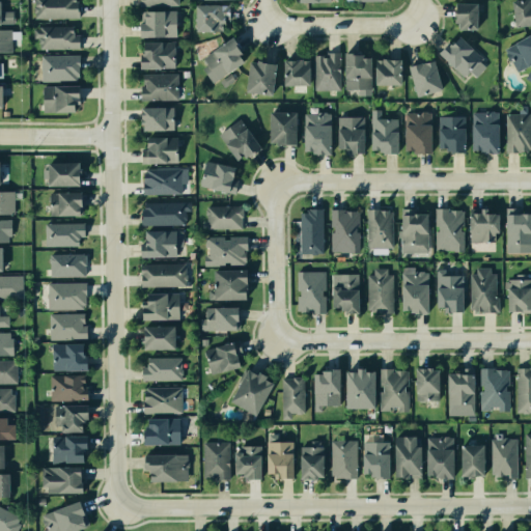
[(34,0),(76,0),(76,20),(34,20),(34,0)]
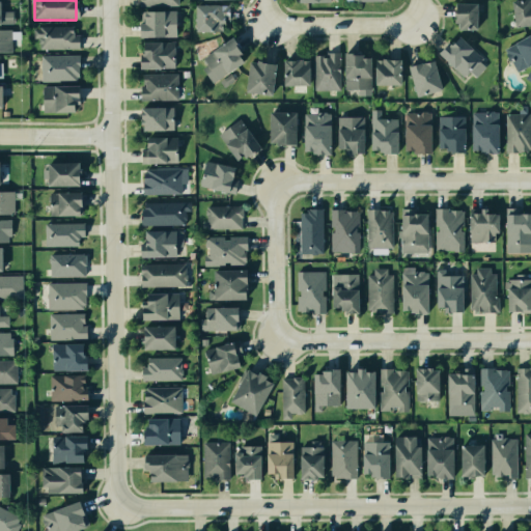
[(510,1),(527,1),(530,18),(530,22),(510,27),(510,1)]
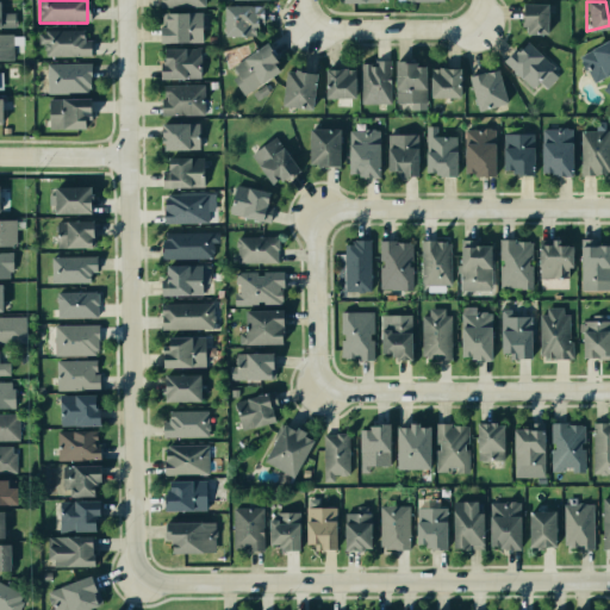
[(516,7),(547,7),(547,32),(516,32),(516,7)]
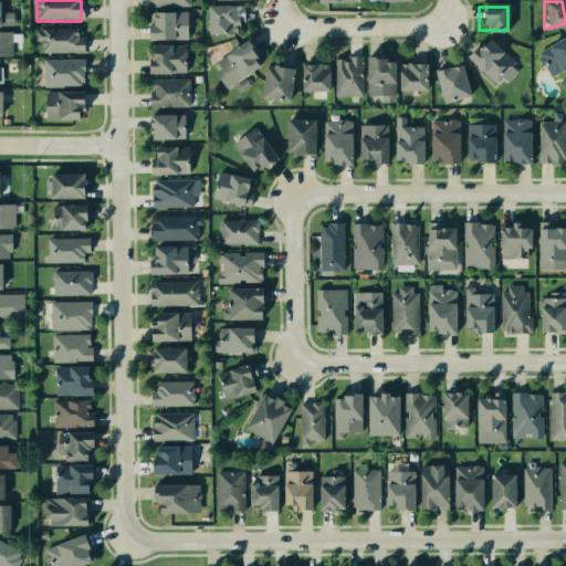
[(0,10),(14,10),(16,27),(0,27),(0,10)]
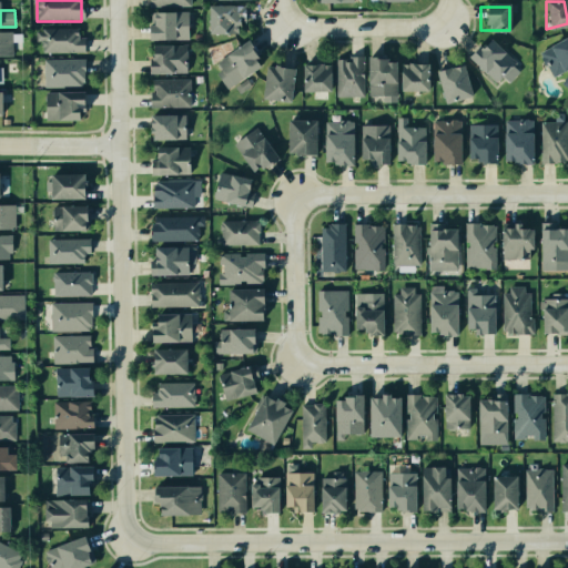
[(209,10),(242,11),(241,33),(208,31),(209,10)]
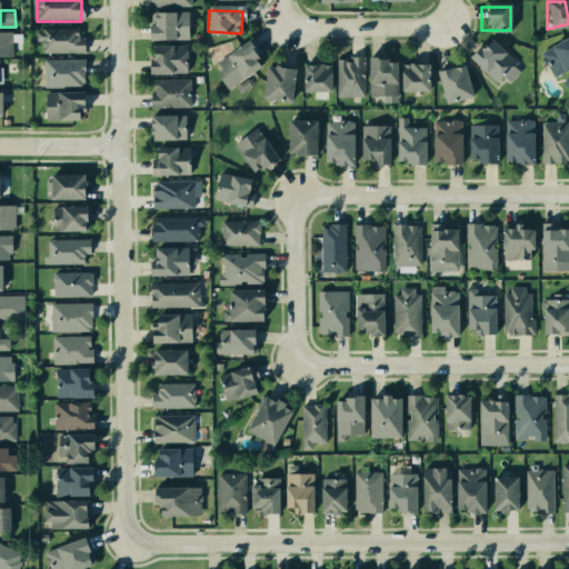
[(145,15),(186,15),(186,41),(145,40),(145,15)]
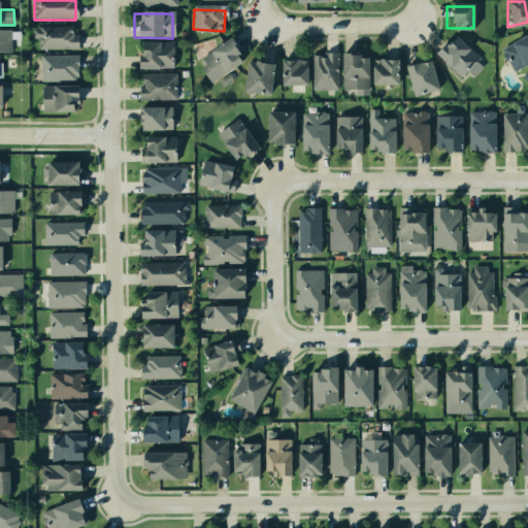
[(38,24),(76,26),(75,48),(37,47),(38,24)]
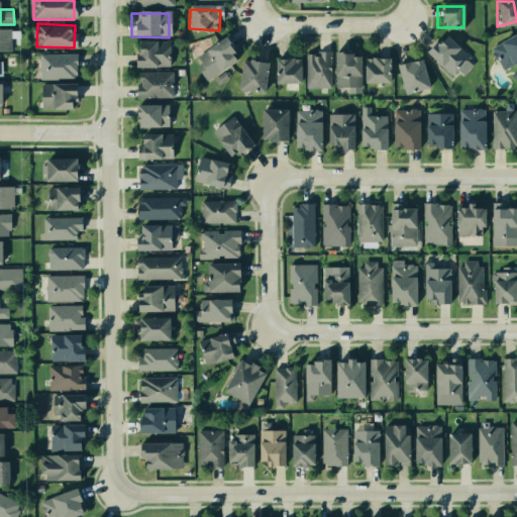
[(0,27),(10,27),(10,50),(0,50),(0,27)]
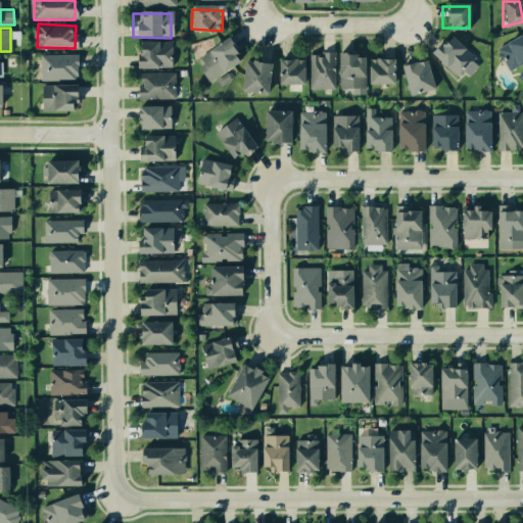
[(522,29),(522,60),(505,69),(492,46),(522,29)]
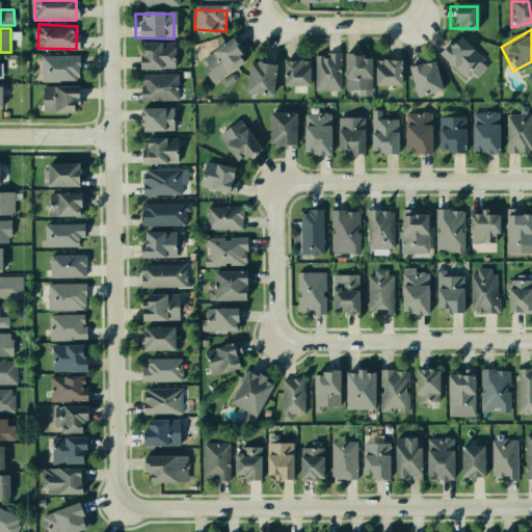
[(440,53),(450,43),(453,46),(461,37),(483,58),(480,61),(486,67),(476,78),(471,73),(466,78),(440,53)]
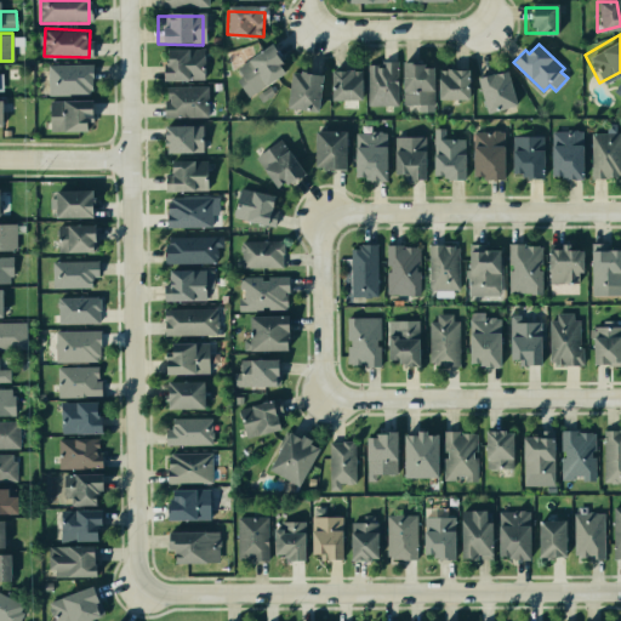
[(266,46),(284,73),(249,97),(231,70),(266,46)]
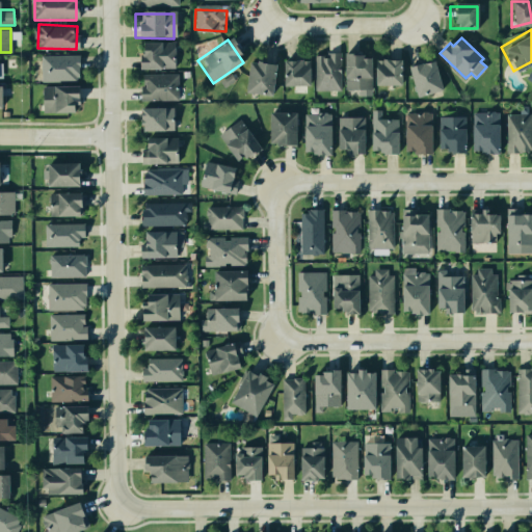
[(138,43),(173,44),(173,68),(137,67),(138,43)]
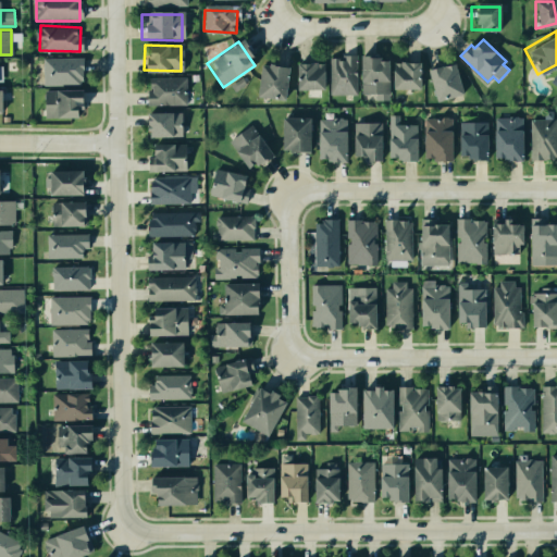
[(330,56),(353,54),(354,91),(331,93),(330,56)]
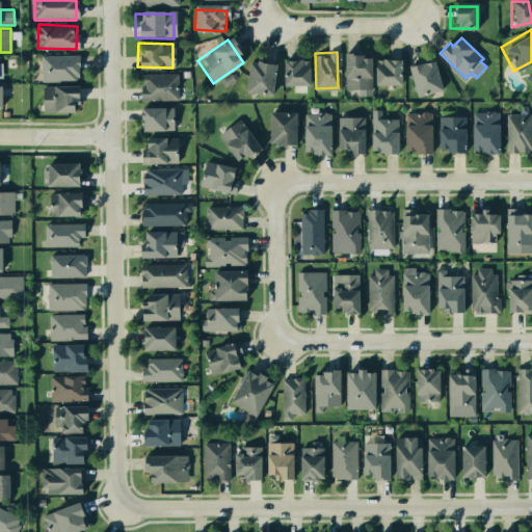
[(343,53),(368,59),(369,88),(344,89),(343,53)]
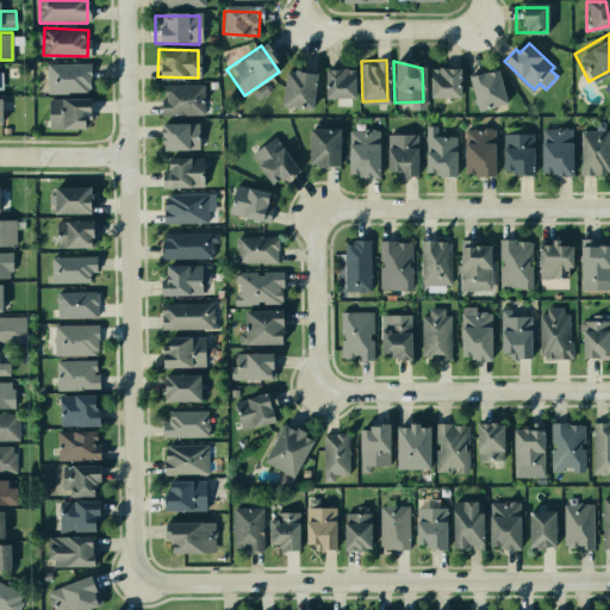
[(49,63),(91,63),(91,86),(49,86),(49,63)]
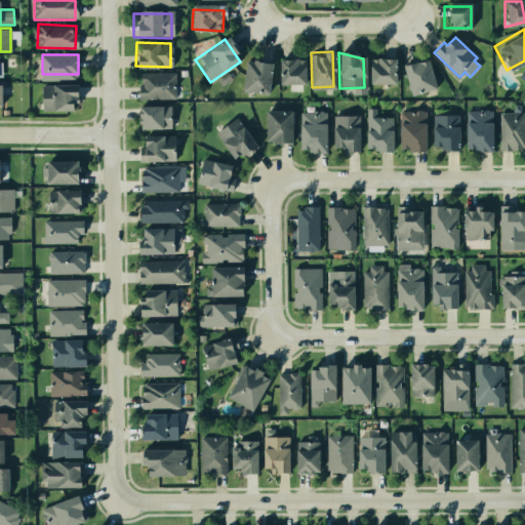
[(402,61),(426,55),(433,88),(410,93),(402,61)]
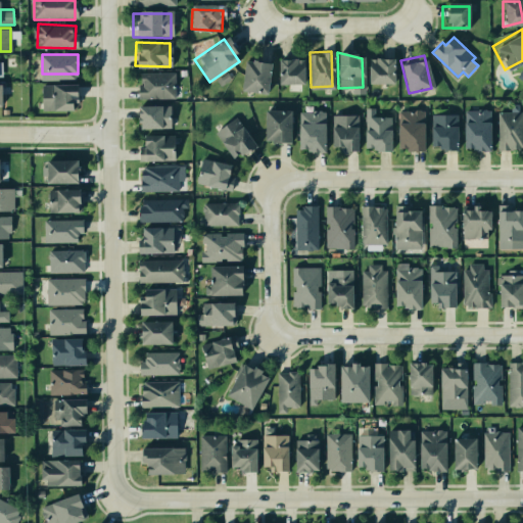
[(248,57),(267,61),(259,91),(241,87),(248,57)]
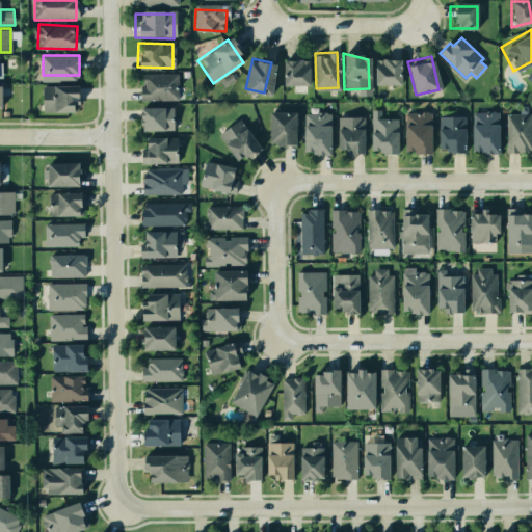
[(377,58),(399,59),(398,83),(376,82),(377,58)]
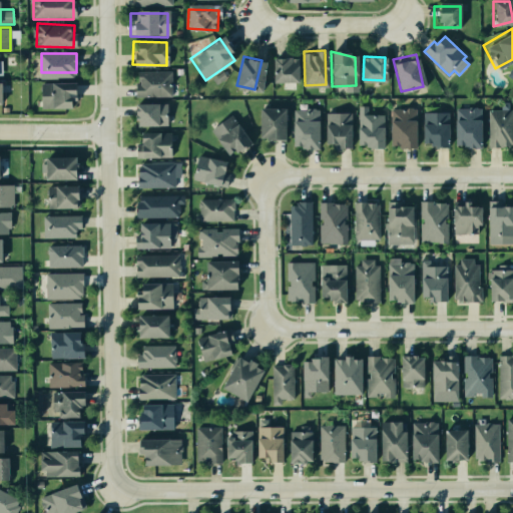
[(272,58),(297,58),(296,82),(272,81),(272,58)]
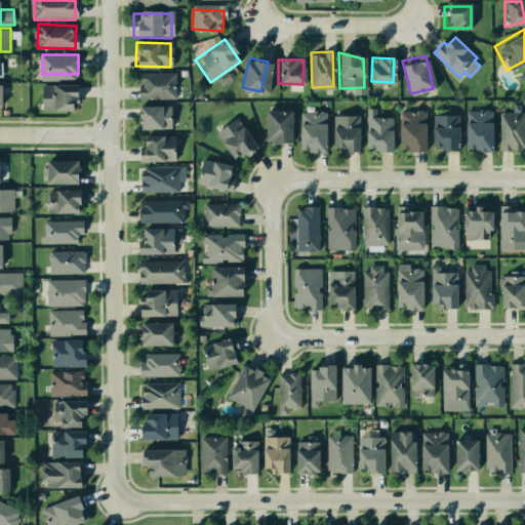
[(134,73),(173,73),(174,98),(135,99),(134,73)]
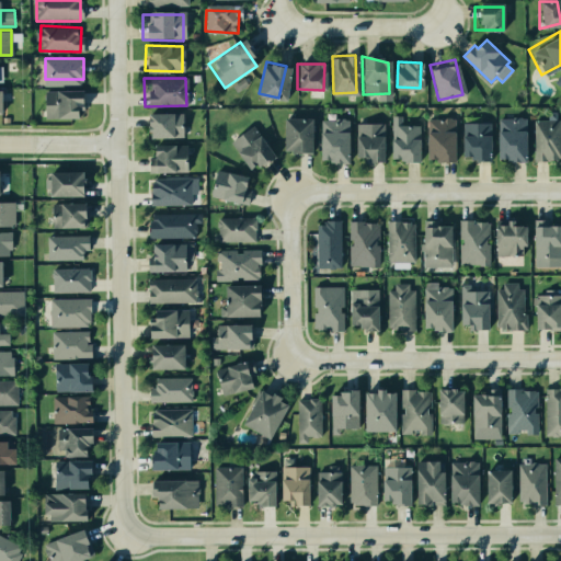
[(41,90),(78,90),(79,116),(41,116),(41,90)]
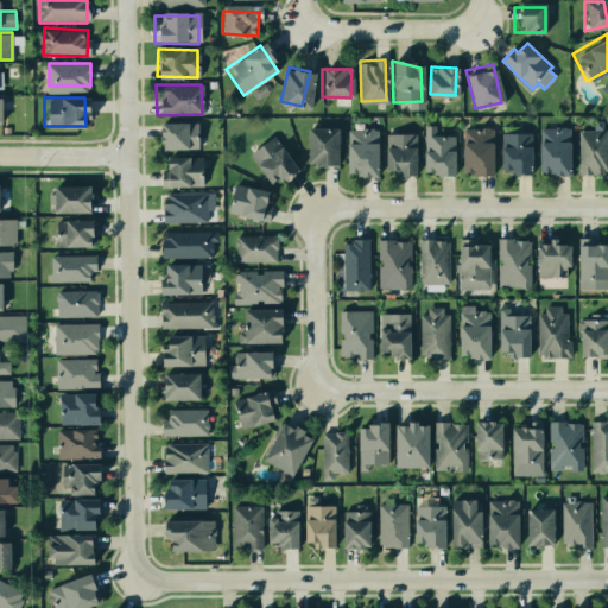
[(156,121),(201,121),(201,149),(156,149),(156,121)]
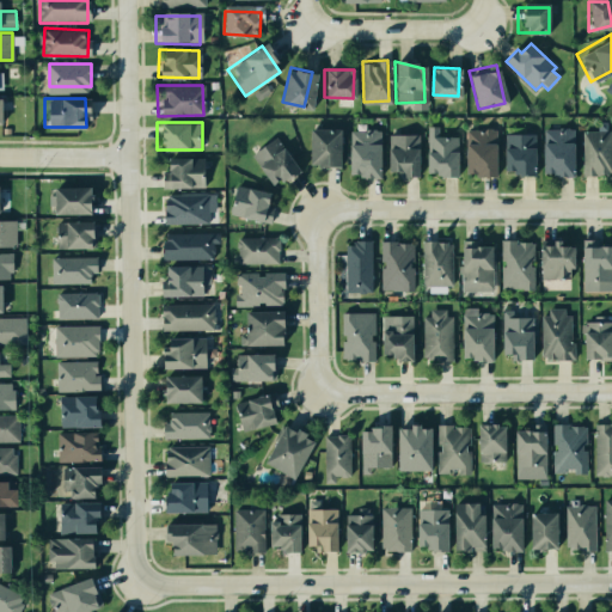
[(347,128),(374,130),(372,175),(344,173),(347,128)]
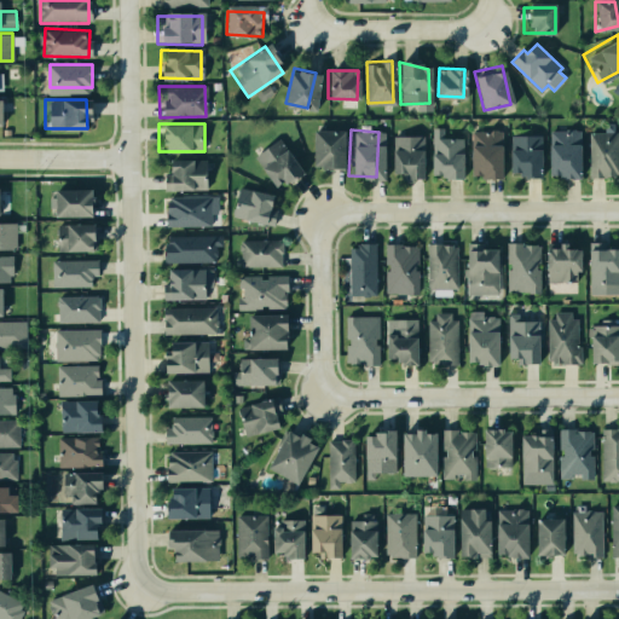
[(588,129),(618,129),(618,179),(585,178),(588,129)]
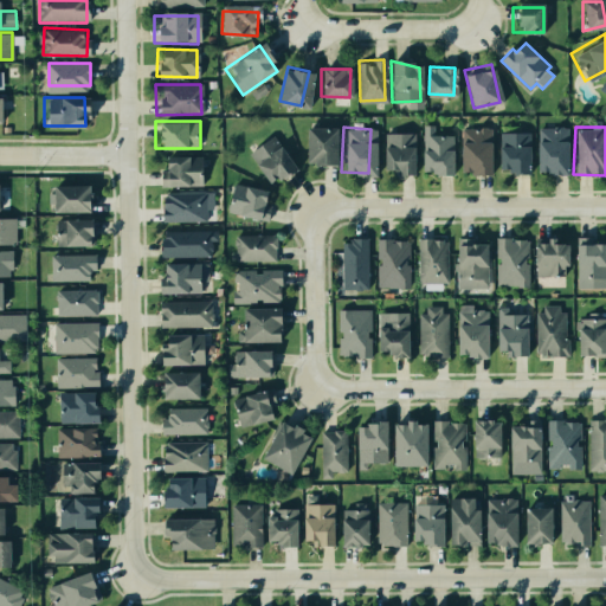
[(308,128),(339,129),(337,165),(316,165),(316,162),(308,162),(308,128)]
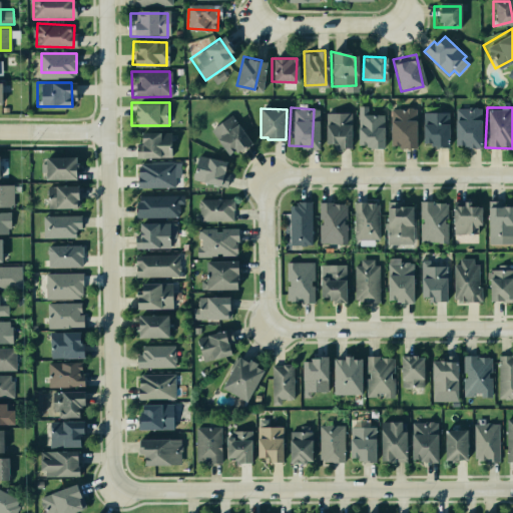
[(357,110),(383,114),(378,149),(351,144),(357,110)]
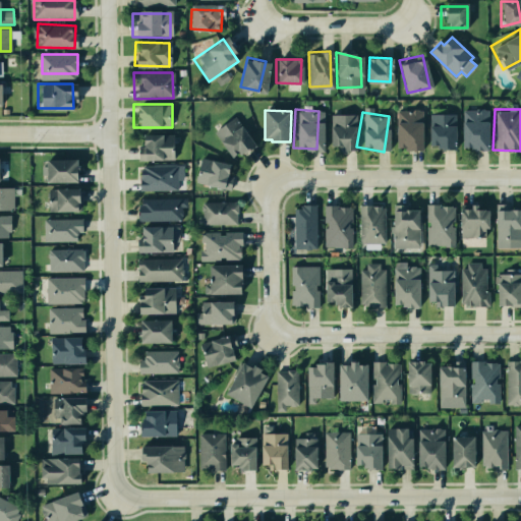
[(394,113),(419,115),(417,148),(391,146),(394,113)]
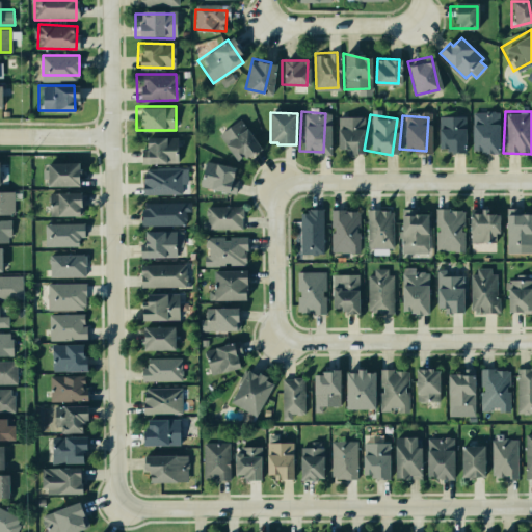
[(471,115),(495,116),(493,153),(469,151),(471,115)]
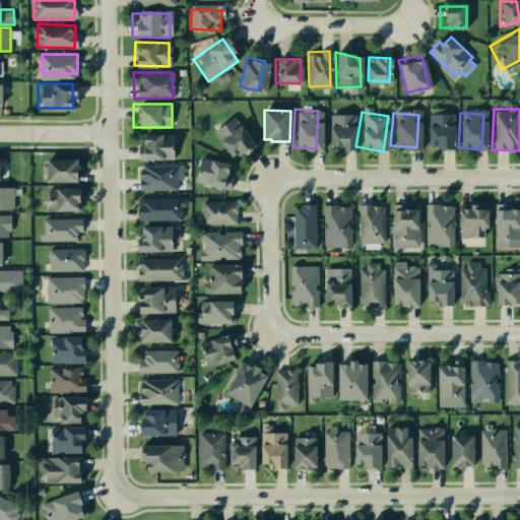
[(329,115),(355,116),(355,146),(328,146),(329,115)]
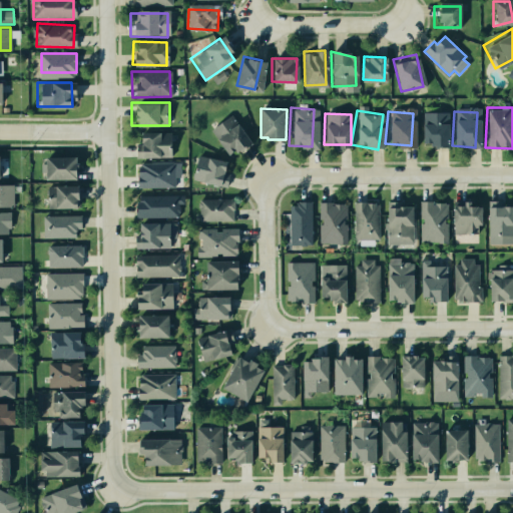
[(211,126),(232,114),(249,148),(227,155),(211,126)]
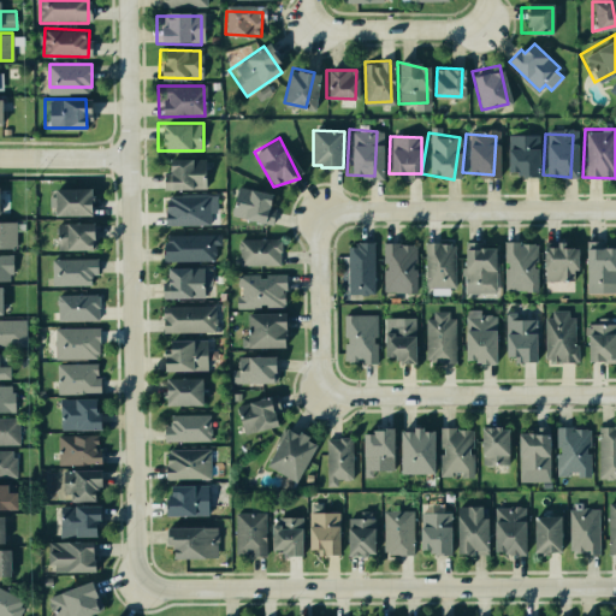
[(505,137),(535,140),(532,176),(503,173),(505,137)]
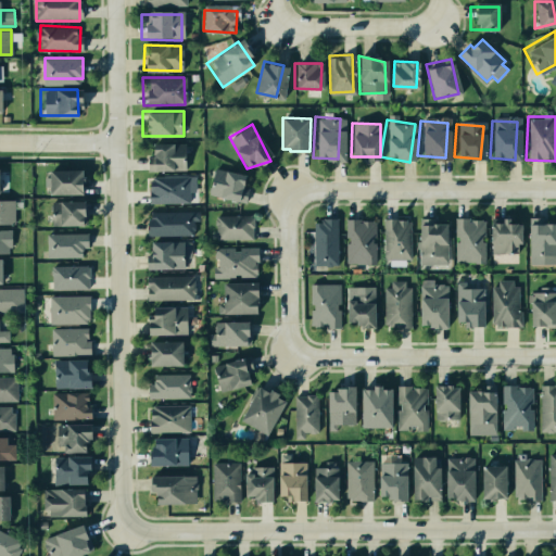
[(143,143),(186,143),(186,169),(143,169),(143,143)]
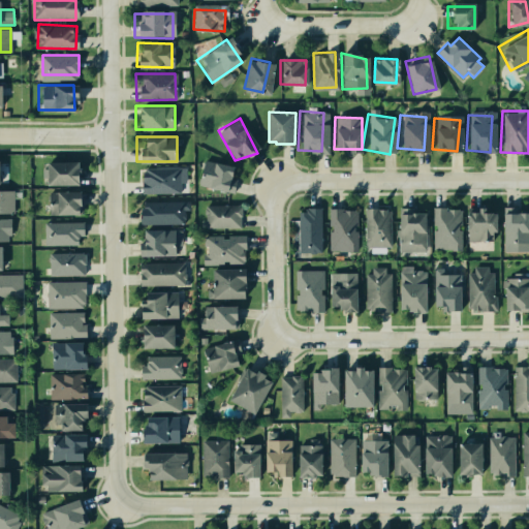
[(42,161),(79,161),(79,186),(42,186),(42,161)]
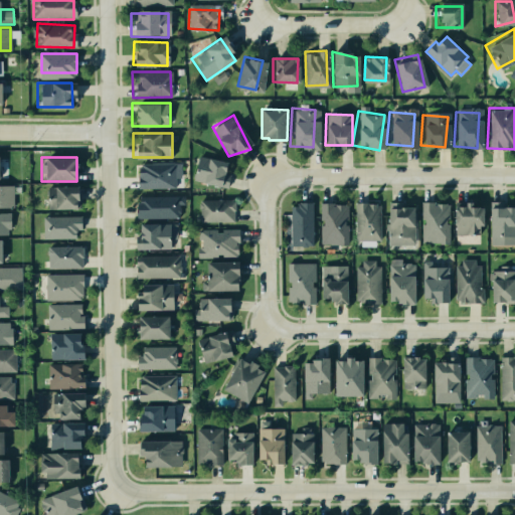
[(197,157),(234,165),(229,187),(192,180),(197,157)]
